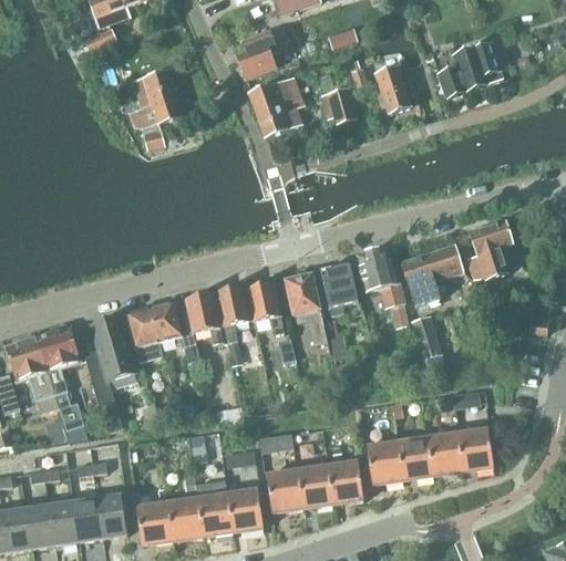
[(106,0),(114,22),(130,17),(126,7),(145,0),(106,0)]
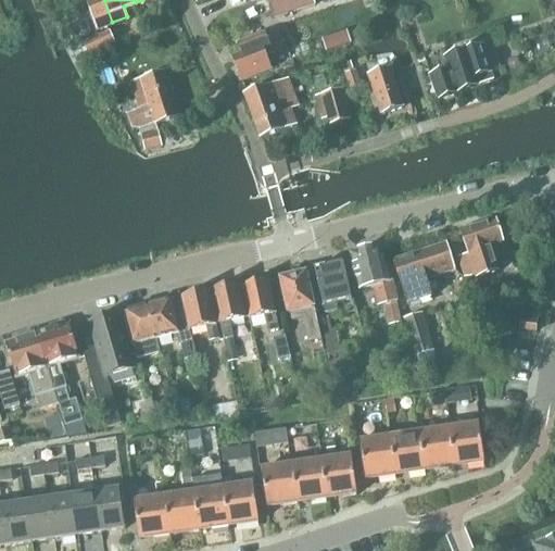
[(269,0),(274,14),(315,1),(315,0),(269,0)]
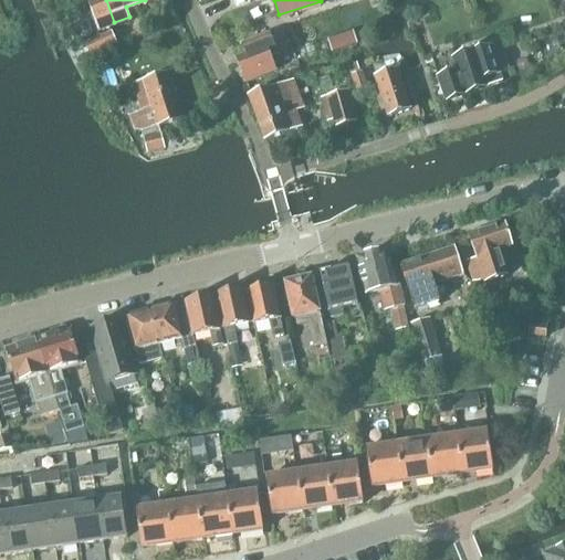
[(84,40),(89,52),(116,40),(111,28),(84,40)]
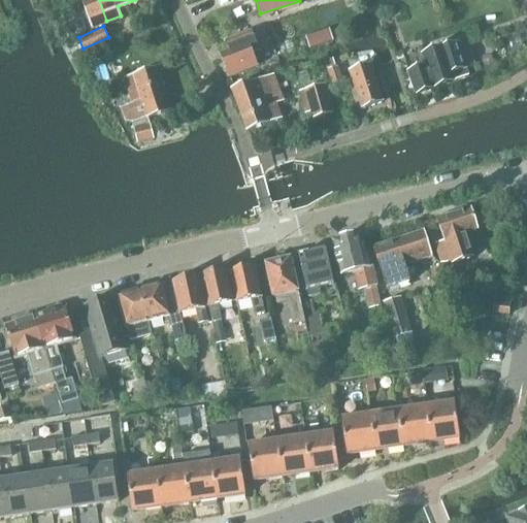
[(220,52),(228,73),(257,62),(255,57),(260,54),(251,29),(226,38),(229,47),(220,52)]
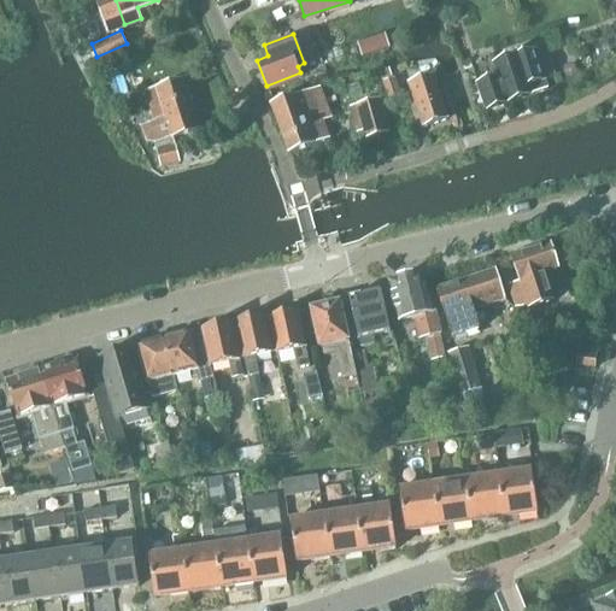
[(497,72),(476,78),(485,105),(485,107),(533,90),(532,90),(547,86),(546,84),(533,46),(518,51),(492,59),(497,72)]
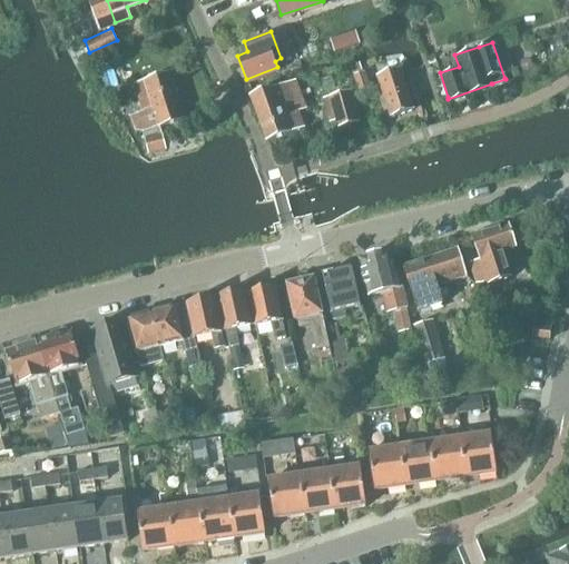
[(413,106),(399,65),(376,72),(390,115),(413,106)]
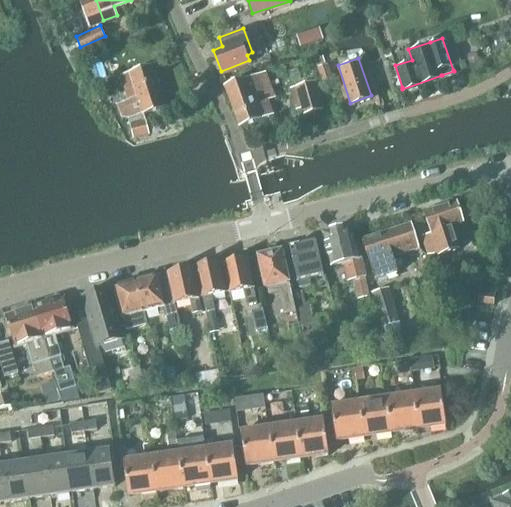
[(326,61),(317,64),(322,79),(331,76),(326,61)]
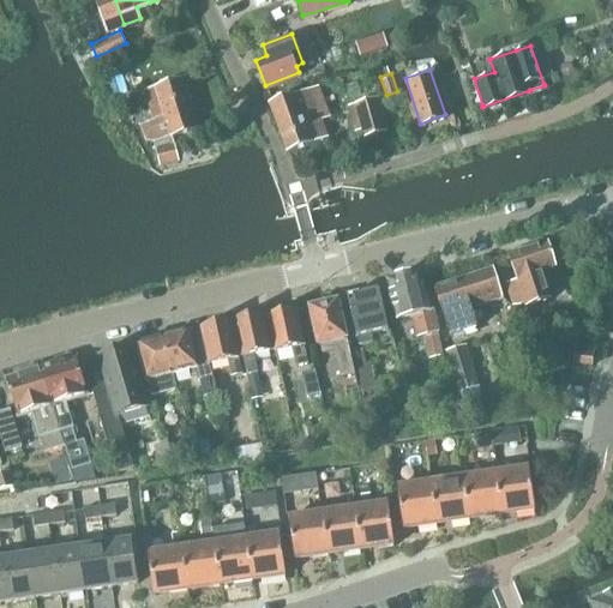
[(140,120),(145,136),(155,138),(157,146),(156,146),(160,162),(179,157),(174,142),(172,132),(198,124),(181,74),(144,86),(154,115),(140,120)]
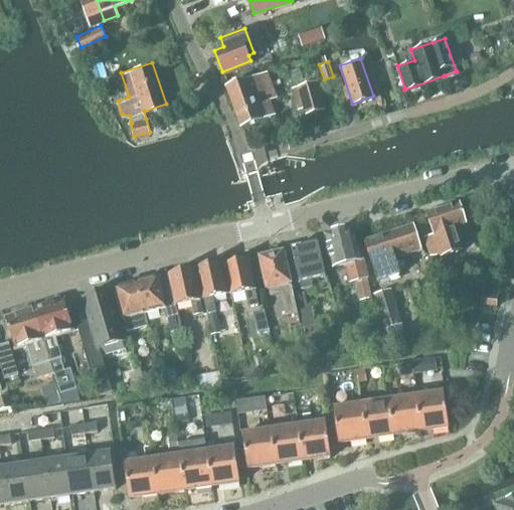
[(225,83),(239,124),(274,112),(259,71),(225,83)]
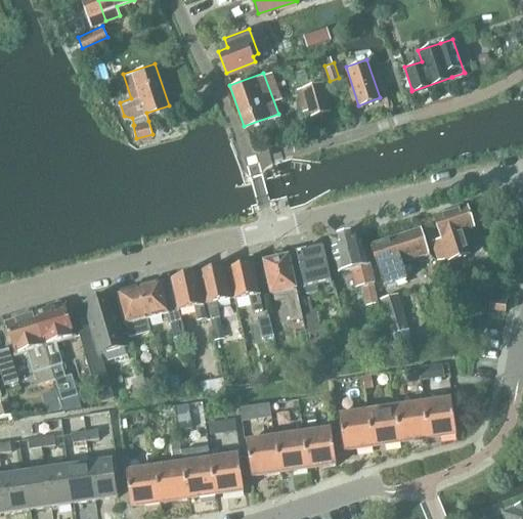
[(321,80),(302,85),(310,115),(330,109),(321,80)]
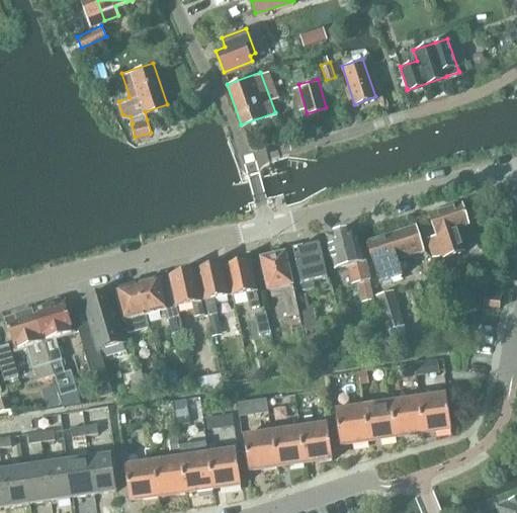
[(461,200),(428,211),(435,233),(426,236),(432,255),(442,254),(442,255),(464,248),(457,226),(468,223),(461,200)]
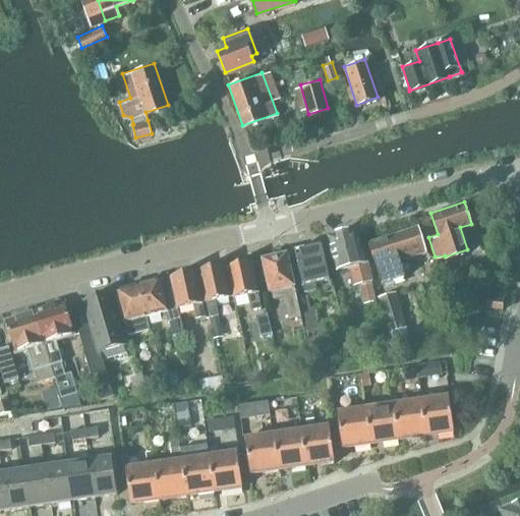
[(367,240),(382,281),(403,274),(398,259),(425,249),(417,223),(367,240)]
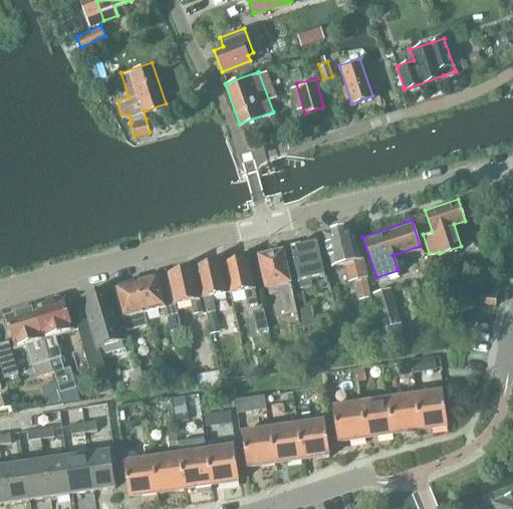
[(366,275),(361,256),(359,257),(351,223),(322,230),(330,264),(346,260),(351,279),(366,275)]
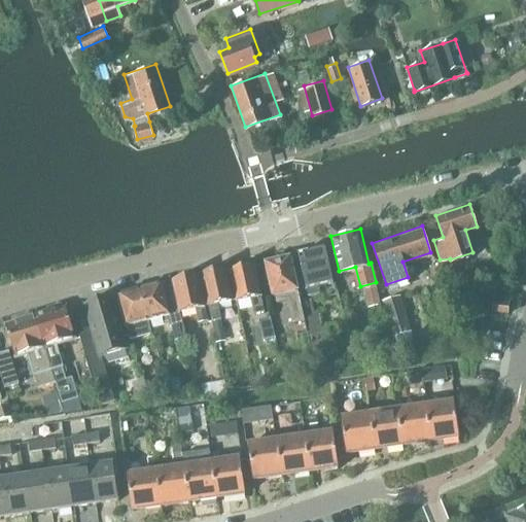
[(315,283),(332,280),(324,245),(297,251),(307,290),(316,288),(315,283)]
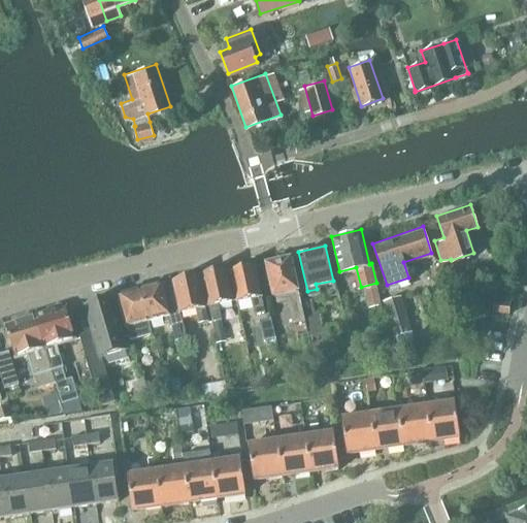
[(266,261),(273,294),(275,293),(276,300),(288,297),(292,319),(304,317),(290,256),(280,258),(276,256),(271,257),(269,261),(266,261)]
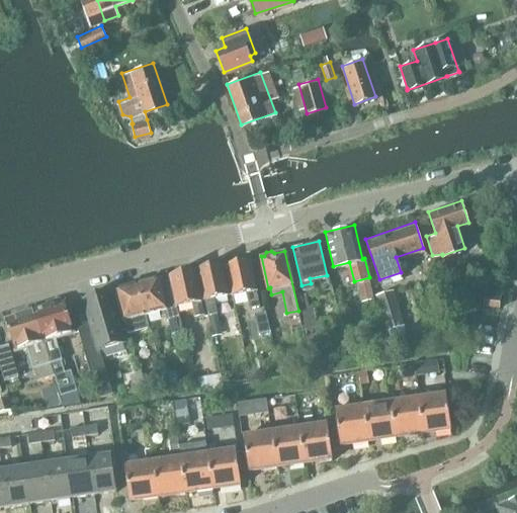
[(225,262),(232,292),(246,289),(249,306),(259,304),(249,257),(238,260),(235,258),(230,259),(228,262),(225,262)]
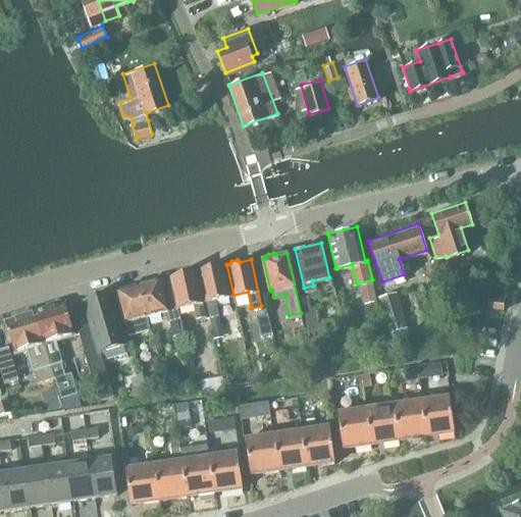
[(199,269),(209,315),(212,328),(221,326),(215,298),(229,295),(223,263),(199,269)]
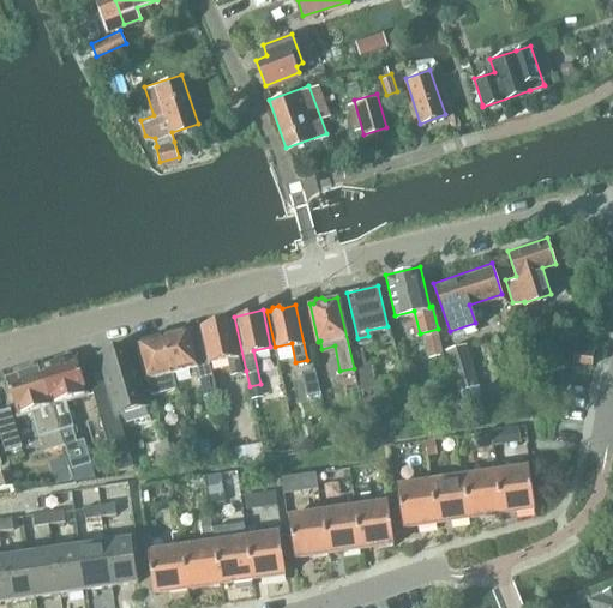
[(229,317),(200,324),(208,356),(209,360),(228,355),(232,372),(241,371),(229,317)]
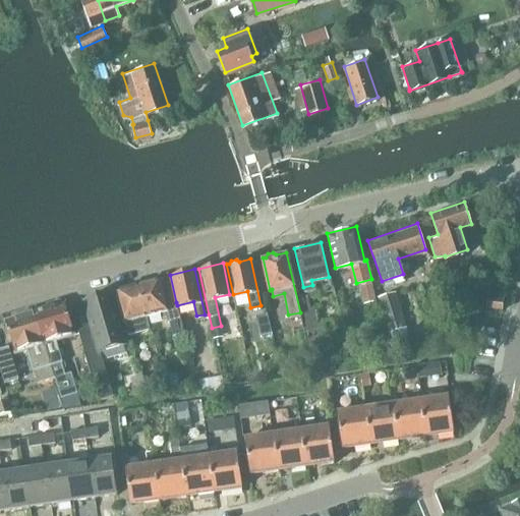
[(166,304),(160,277),(137,282),(146,314),(160,310),(161,314),(166,313),(170,333),(182,330),(177,305),(176,302),(166,304)]
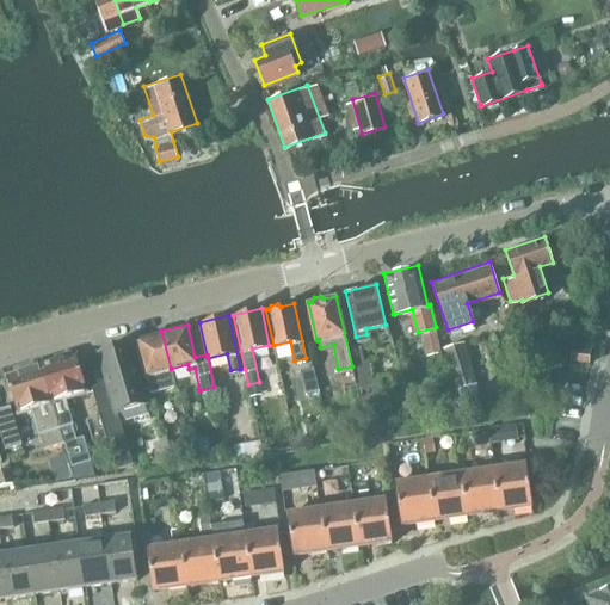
[(161,331),(135,338),(148,389),(164,386),(160,371),(171,369),(161,331)]
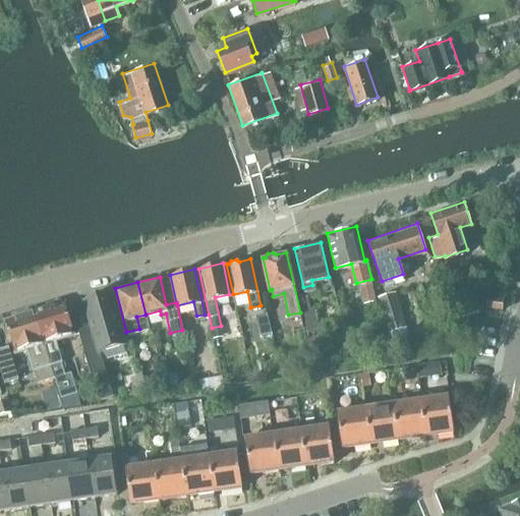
[(378,294),(391,338),(408,333),(396,289),(378,294)]
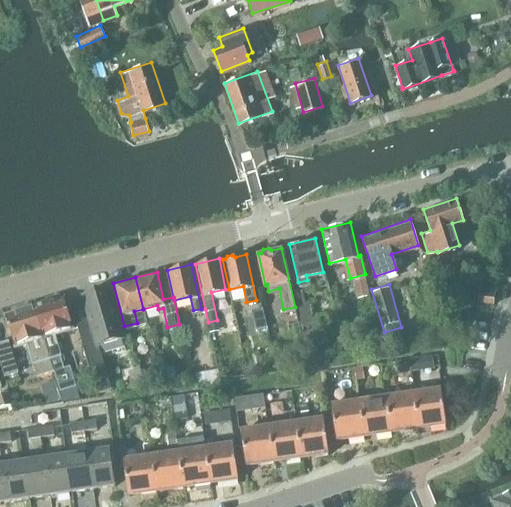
[(90,321),(77,325),(96,391),(111,386),(98,342),(121,335),(106,285),(82,292),(90,321)]
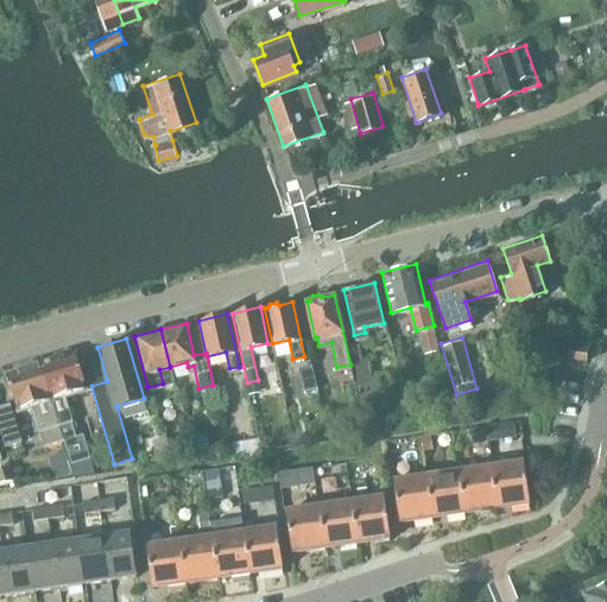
[(347,344),(361,410),(378,405),(367,356),(362,357),(359,342),(347,344)]
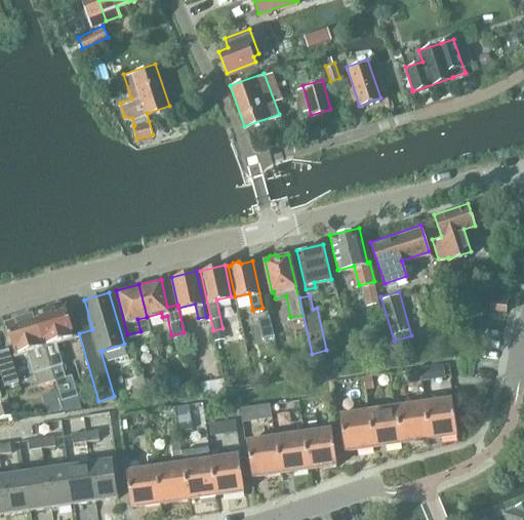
[(490,297),(489,307),(506,309),(507,298),(490,297)]
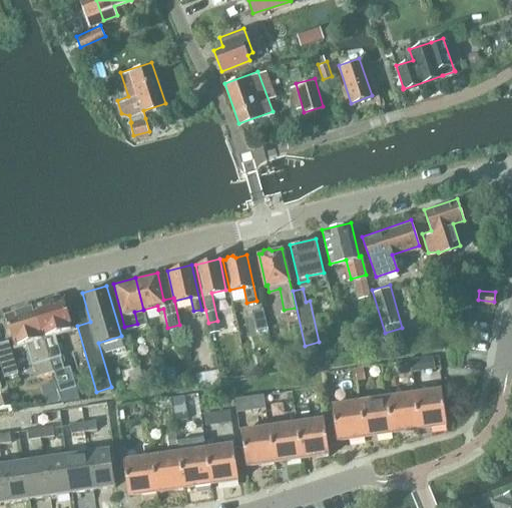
[(72,327),(63,296),(34,305),(53,369),(59,389),(75,385),(69,364),(63,366),(53,333),(72,327)]
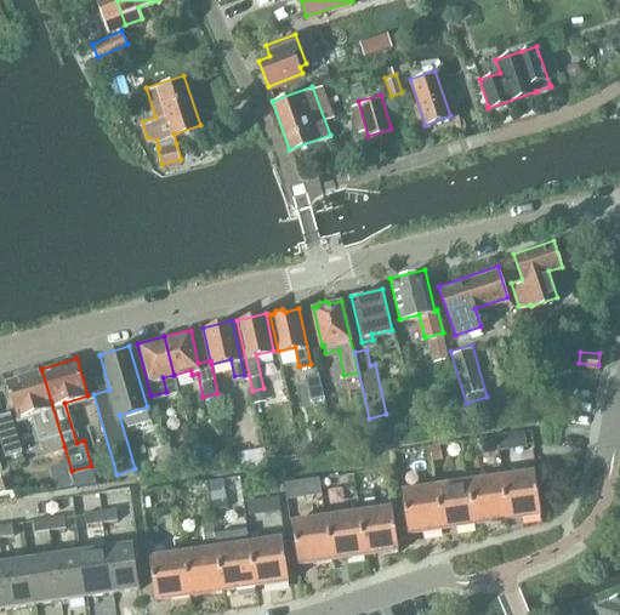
[(41,369),(6,380),(17,417),(32,413),(44,454),(64,446),(41,369)]
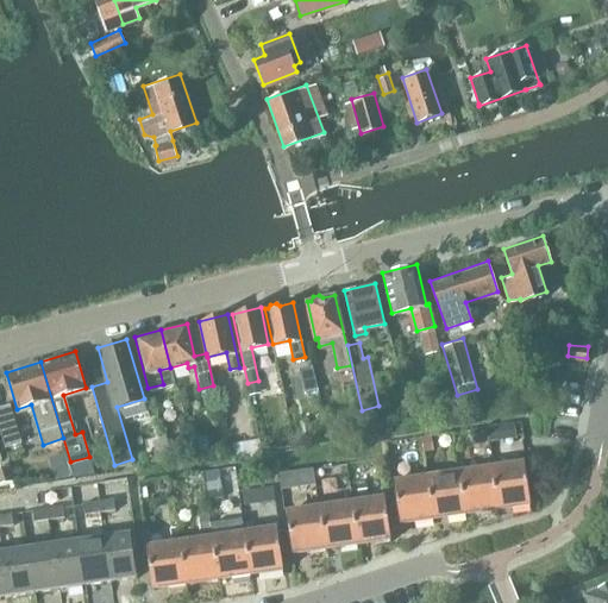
[(300,364),(305,388),(317,385),(312,362),(300,364)]
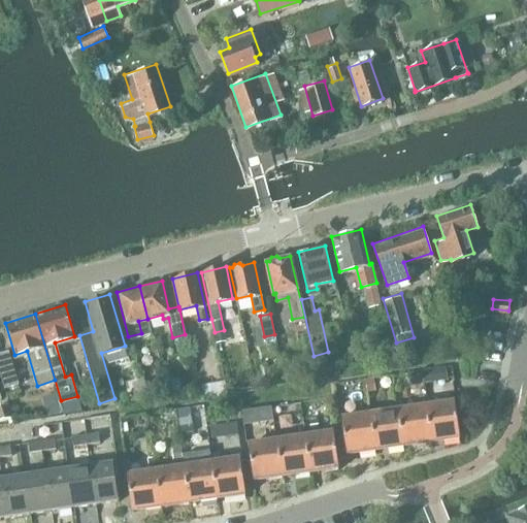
[(0,374),(3,386),(19,382),(8,348),(0,350),(0,374)]
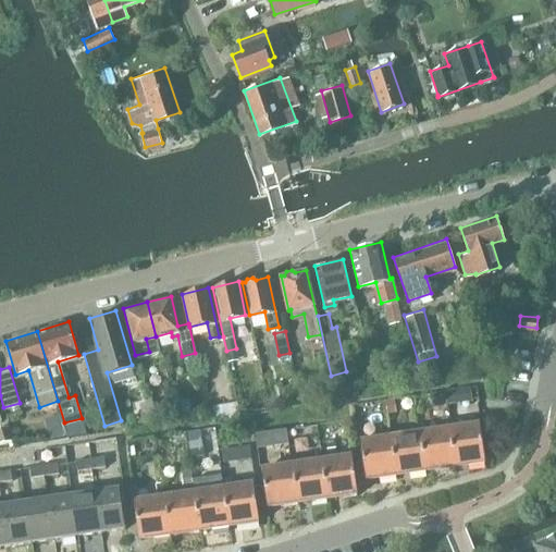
[(469,384),(445,388),(447,400),(471,396),(469,384)]
